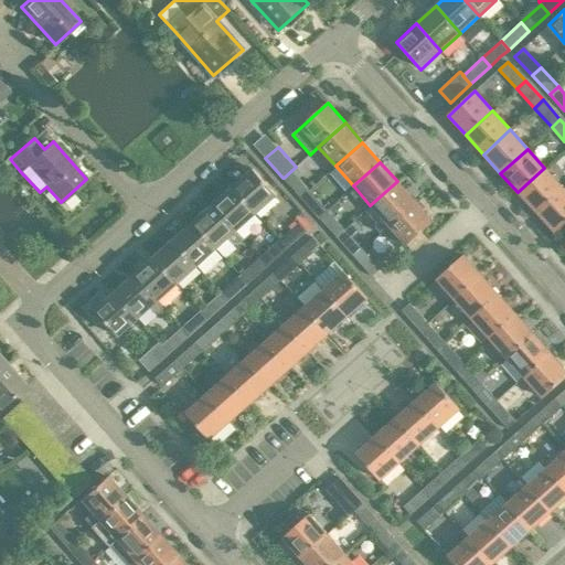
[(284,178),(283,178),(300,196),(309,189),(294,172),(297,169),(296,167),(284,178)]
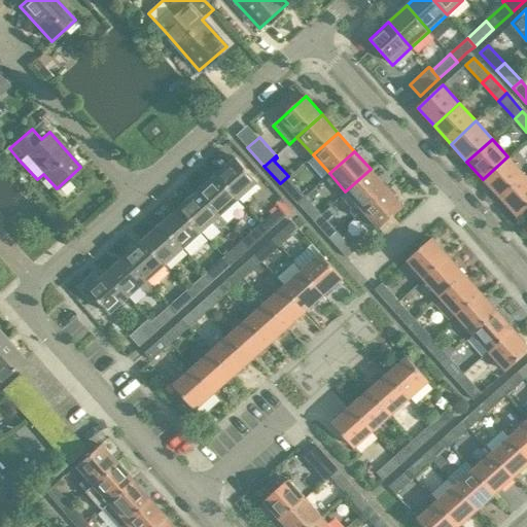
[(507,156),(483,179),(499,197),(524,174),(507,156)]
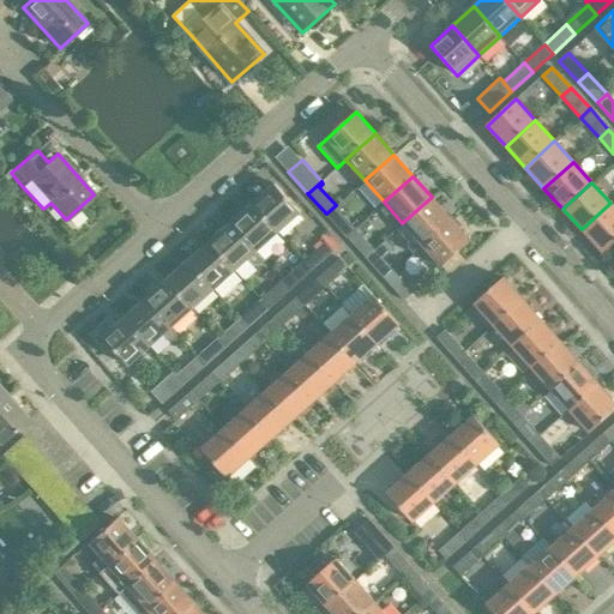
[(275,184),(253,203),(280,233),(301,214),(275,184)]
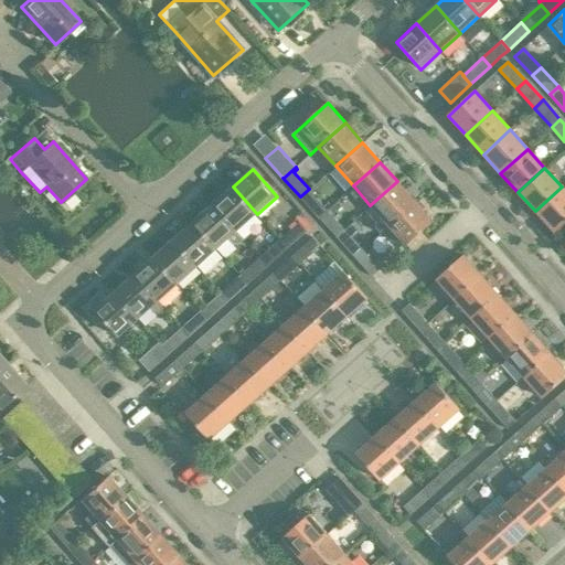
[(370,205),(382,217),(375,223),(375,228),(379,232),(415,201),(397,181),(370,205)]
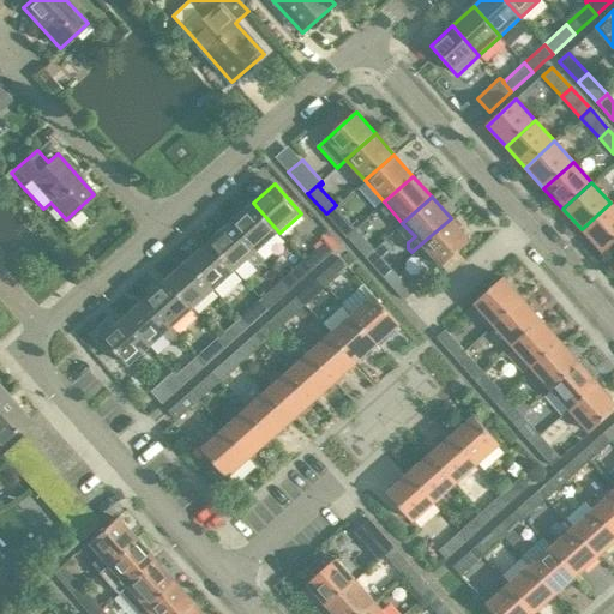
[(253,203),(232,222),(258,252),(280,233),(253,203)]
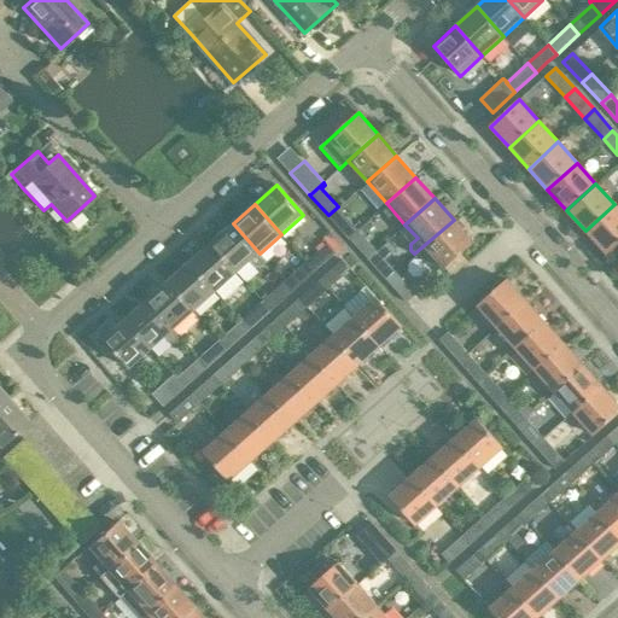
[(617,208),(614,204),(586,231),(605,252),(617,240),(617,208)]
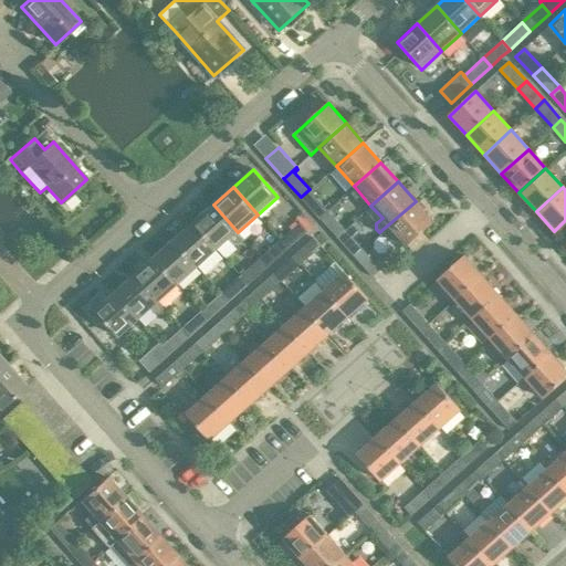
[(310,189),(301,197),(318,218),(325,213),(323,211),(326,208),(310,189)]
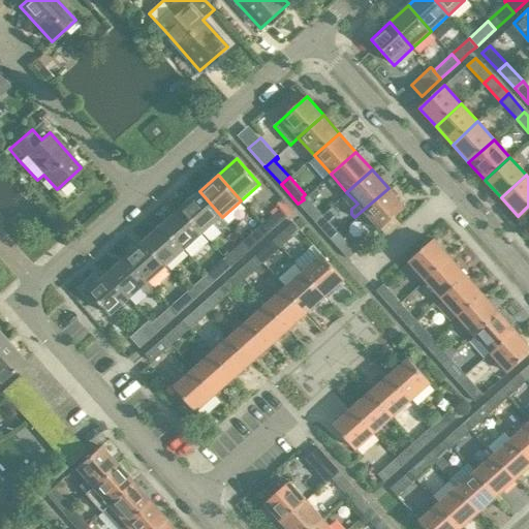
[(389,188),(354,217),(356,218),(364,212),(380,229),(405,208),(389,188)]
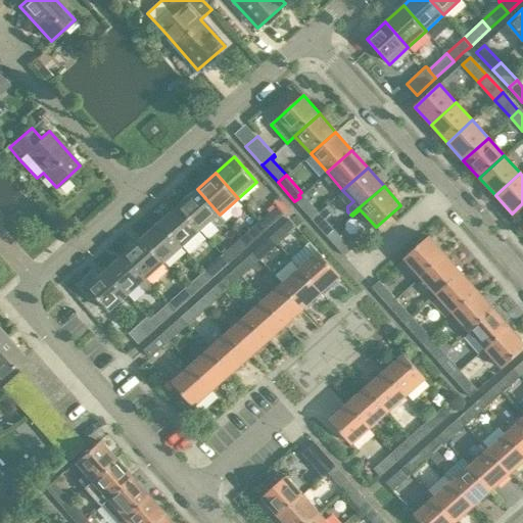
[(197,189),(179,205),(201,231),(211,222),(216,227),(221,227),(227,223),(220,215),(197,189)]
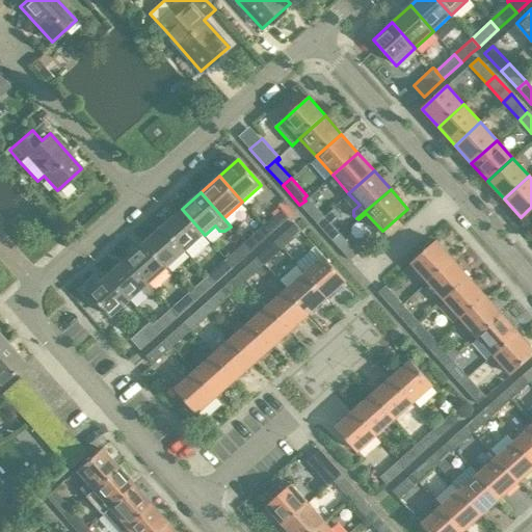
[(306,201),(299,205),(315,222),(323,215),(307,195),(303,198),(306,201)]
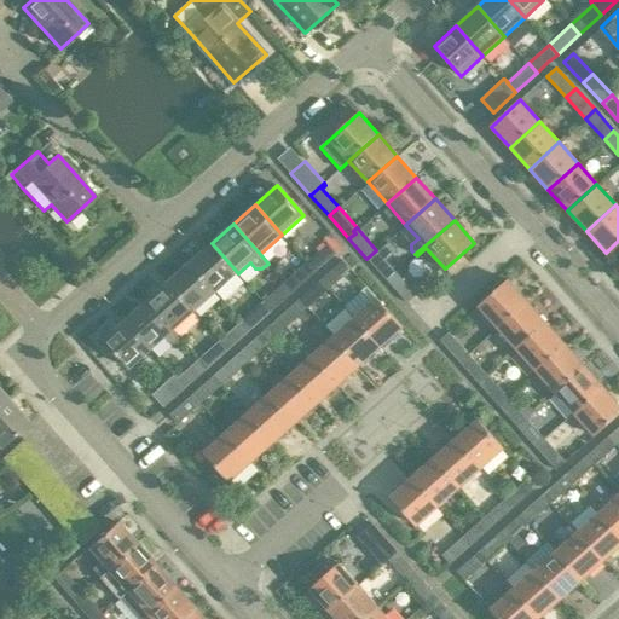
[(212,243),(191,261),(217,291),(238,273),(212,243)]
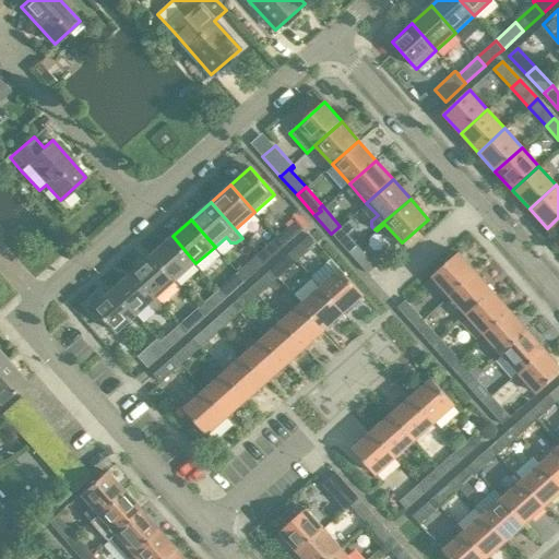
[(297,221),(277,238),(285,247),(305,228),(297,221)]
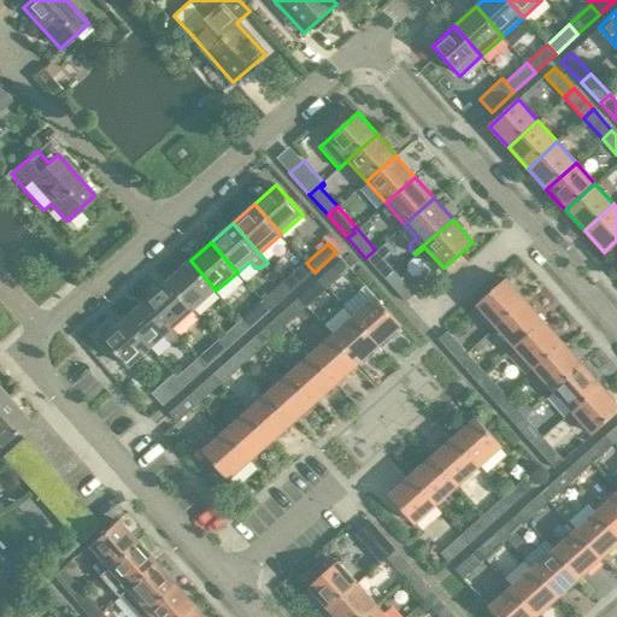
[(375,250),(365,258),(386,281),(391,276),(389,274),(394,270),(375,250)]
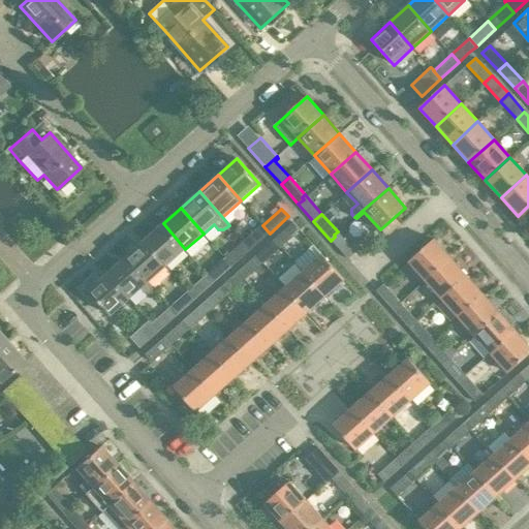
[(293,222),(275,240),(282,248),(301,230),(293,222)]
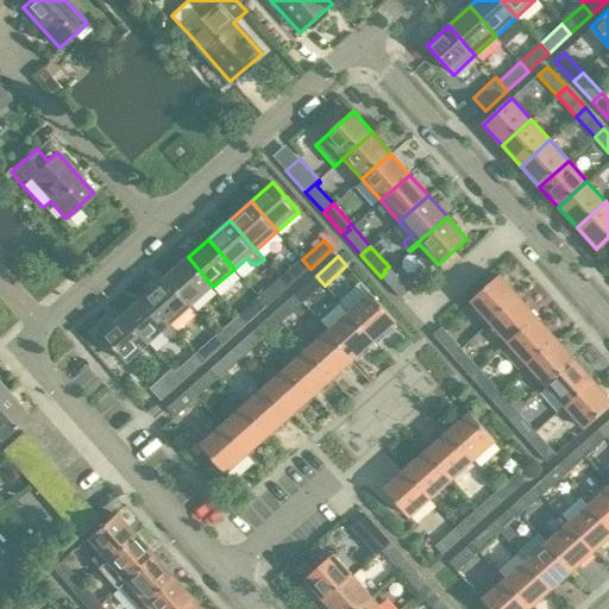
[(188,257),(165,276),(192,306),(213,287),(188,257)]
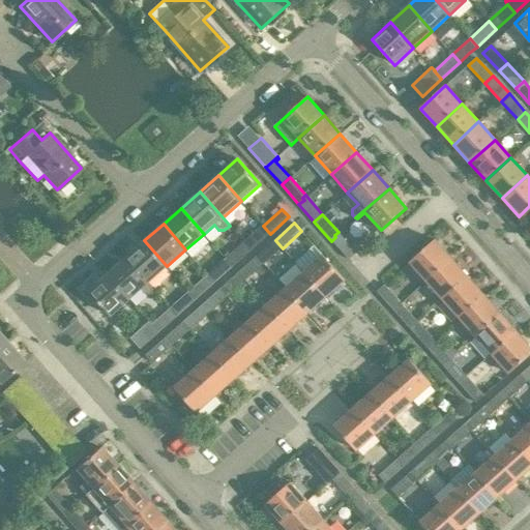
[(263,226),(244,242),(252,251),(270,234),(263,226)]
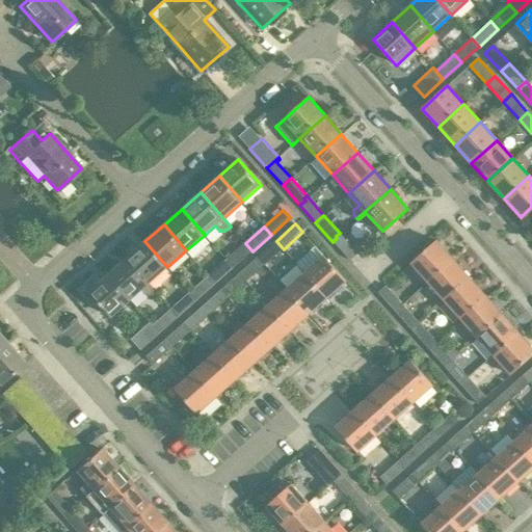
[(337,238),(333,242),(350,261),(358,254),(340,233),(336,236),(337,238)]
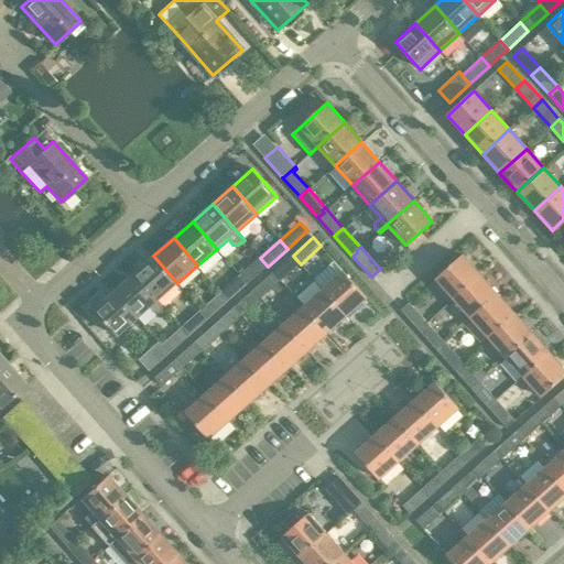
[(462,255),(435,278),(453,299),(480,274),(462,255)]
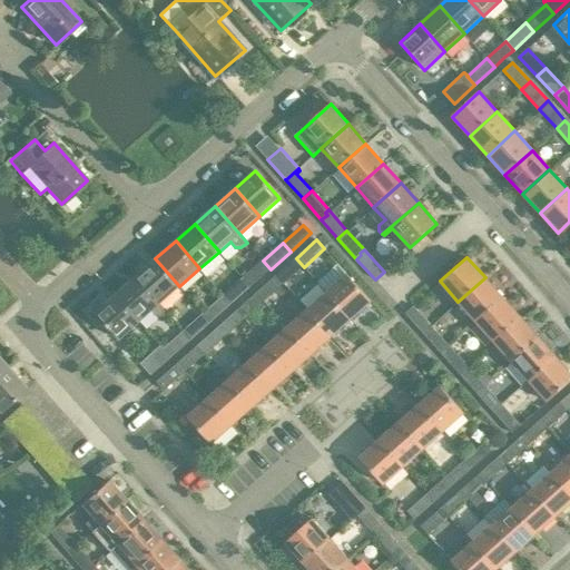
[(155,258),(135,276),(159,304),(179,286),(155,258)]
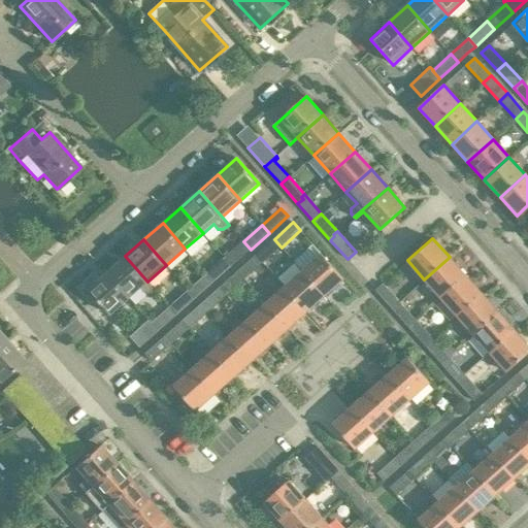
[(274,239),(256,255),(263,263),(282,248),(274,239)]
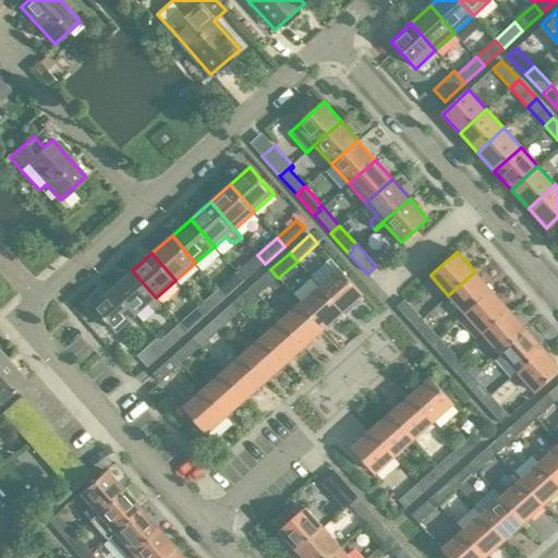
[(257,255),(238,273),(245,281),(265,264),(257,255)]
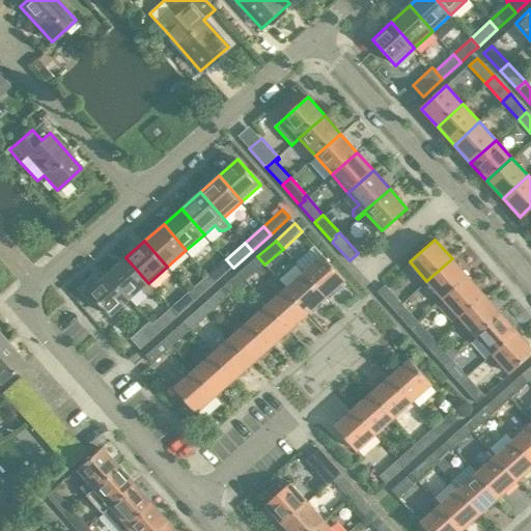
[(304,273),(327,298),(345,280),(324,255),(304,273)]
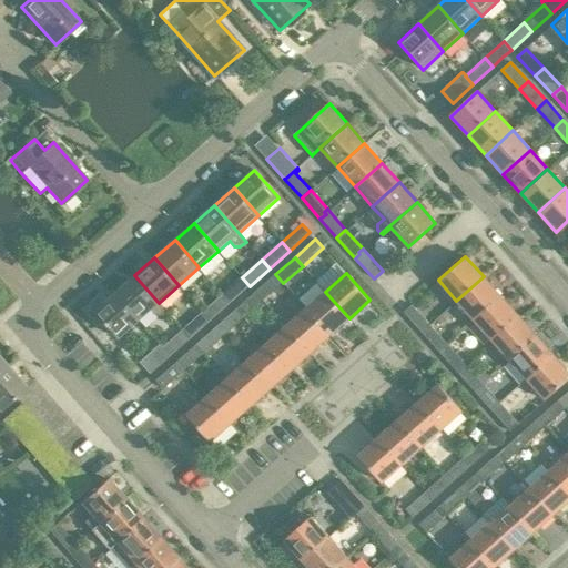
[(275,274),(255,292),(263,301),(283,283),(275,274)]
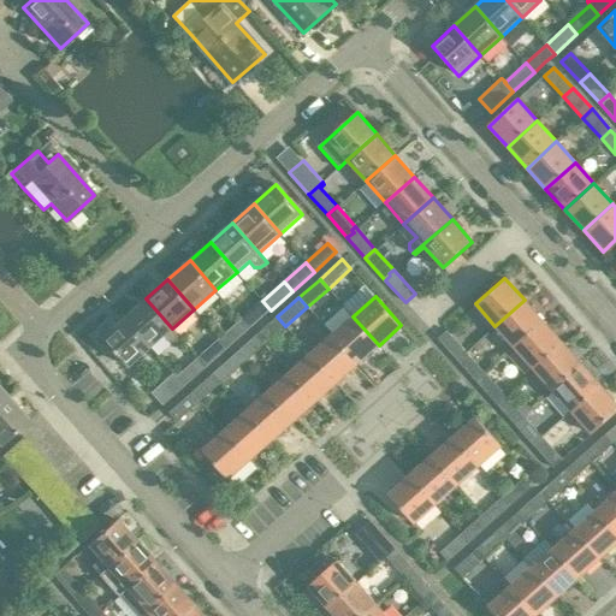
[(146,298),(124,317),(150,348),(164,336),(170,343),(175,343),(181,338),(172,329),(146,298)]
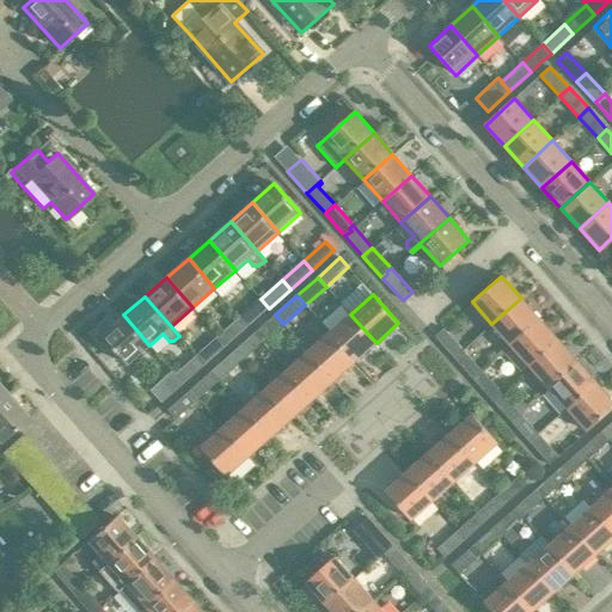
[(521,298),(491,324),(509,344),(539,318),(521,298)]
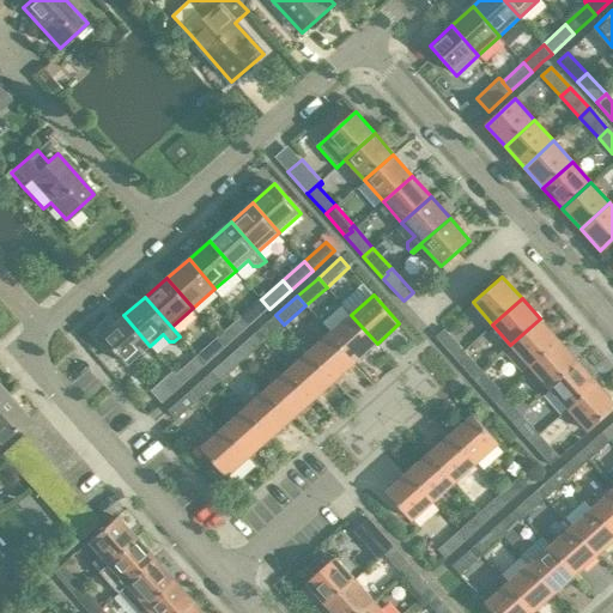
[(261,299),(241,317),(249,327),(269,309),(261,299)]
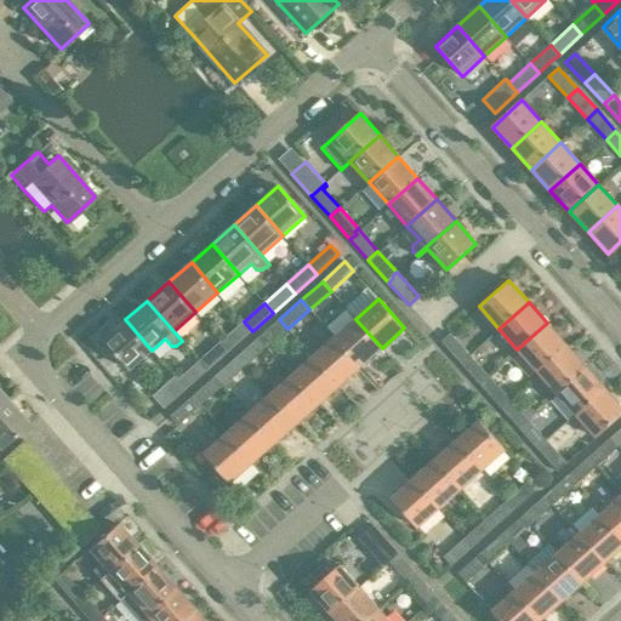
[(125,319),(103,340),(130,370),(152,351),(125,319)]
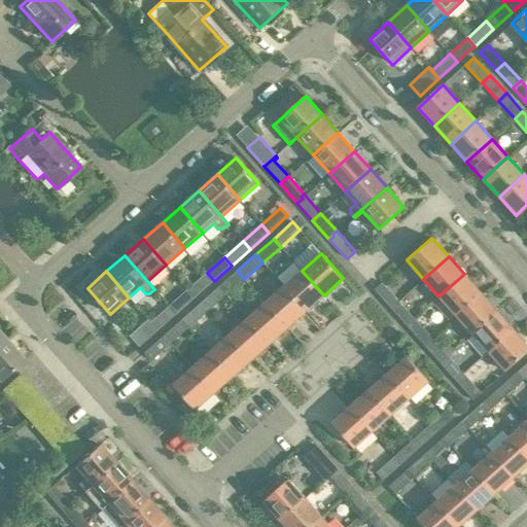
[(237,271),(218,287),(225,295),(244,279),(237,271)]
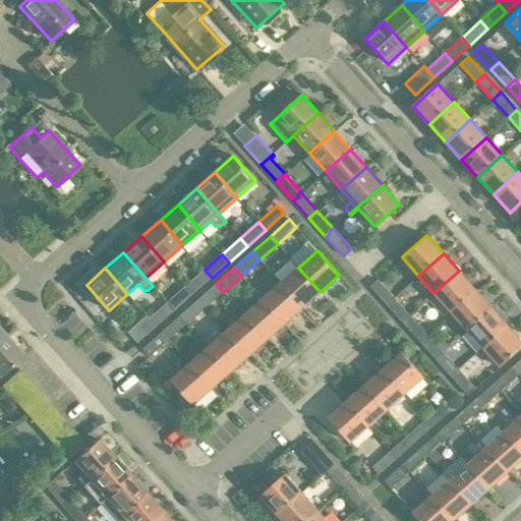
[(280,283),(302,308),(321,292),(298,268),(280,283)]
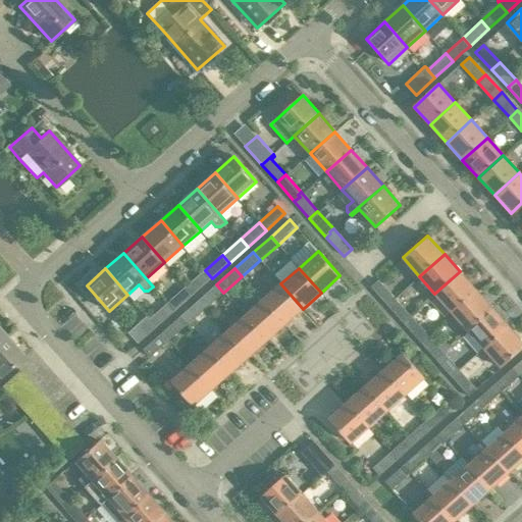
[(205,270),(186,288),(193,296),(212,278),(205,270)]
